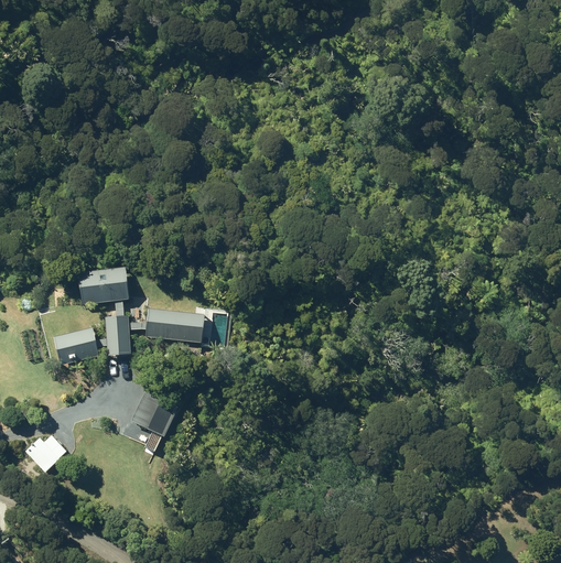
[(82,304),(128,298),(125,267),(78,272),(82,304)]
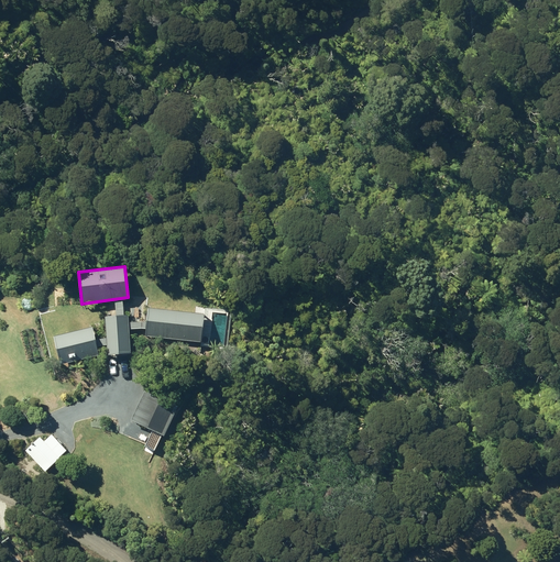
[(200,341),(201,313),(149,308),(145,335),(200,341)]
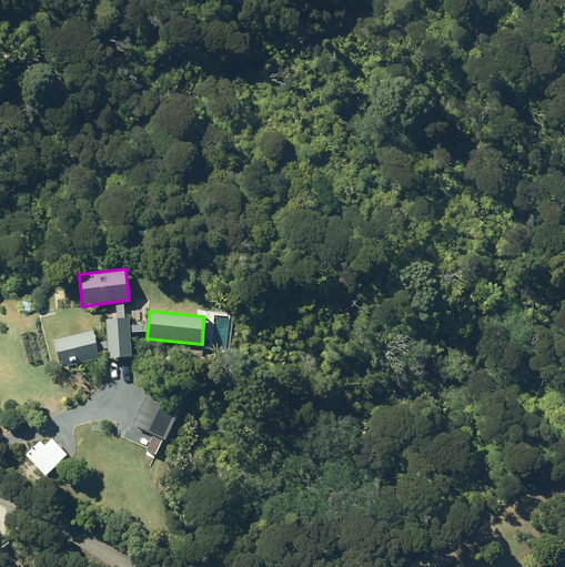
[(108,358),(131,357),(129,317),(106,320),(108,358)]
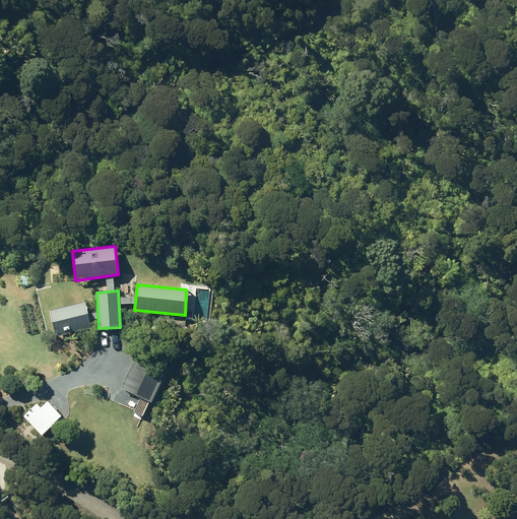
[(55,336),(92,327),(85,301),(49,310),(55,336)]
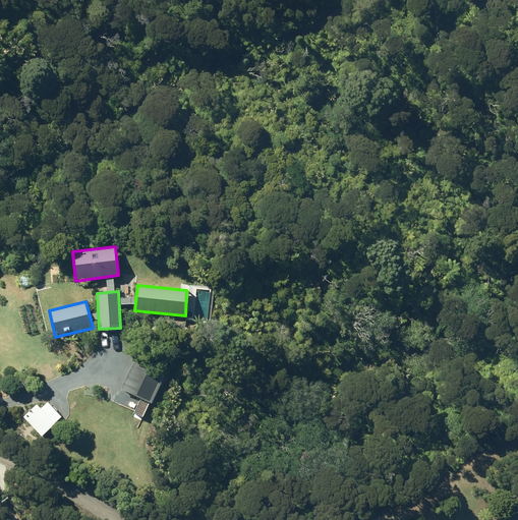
[(152,404),(164,377),(133,362),(120,389),(152,404)]
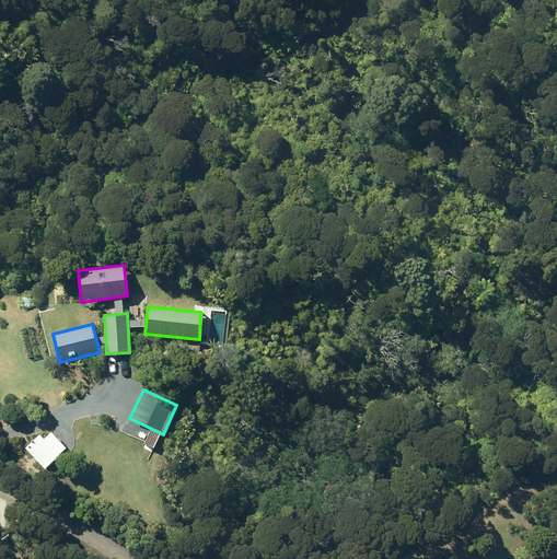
[(24,449),(44,468),(58,455),(54,452),(61,444),(49,432),(43,439),(38,434),(24,449)]
